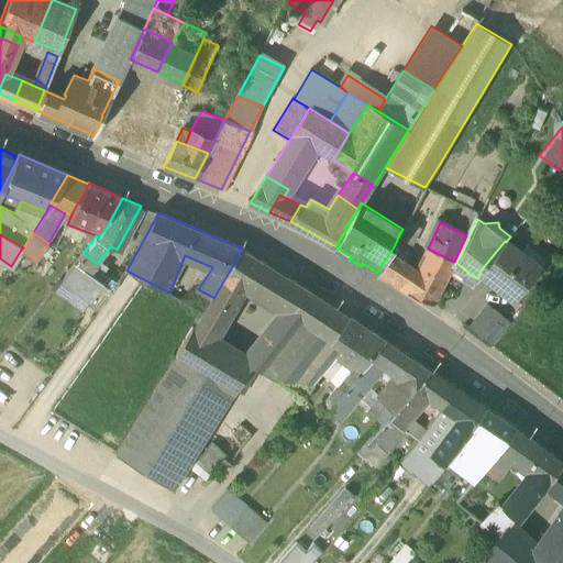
[(506,242),(505,241),(479,272),(481,274),(484,271),(496,280),(494,284),(514,300),(538,272),(519,256),(521,254),(506,242)]
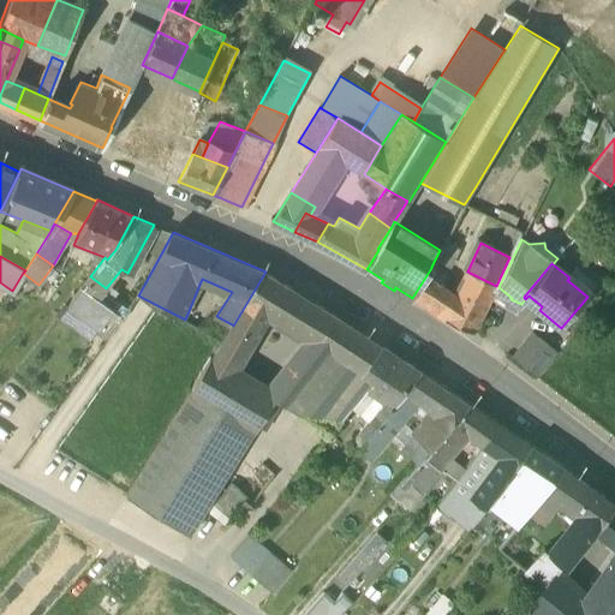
[(431,268),(412,298),(428,309),(442,287),(440,286),(446,276),(431,268)]
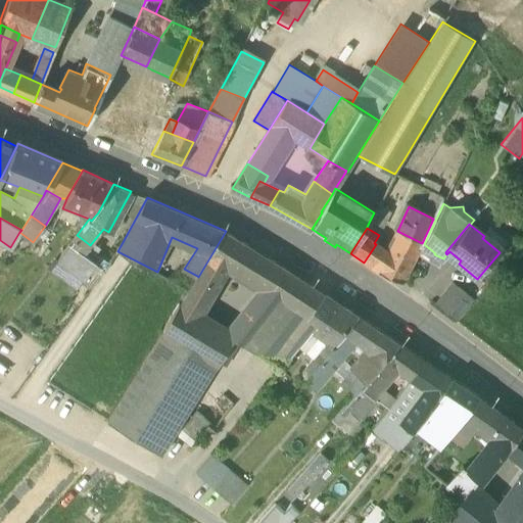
[(506,243),(489,230),(484,236),(482,238),(500,252),(502,249),(501,249),(506,243)]
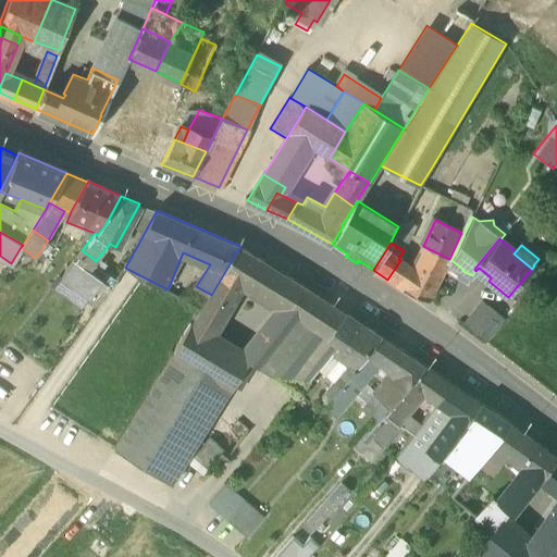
[(270,265),(240,246),(211,295),(227,305),(240,283),(255,291),(270,265)]
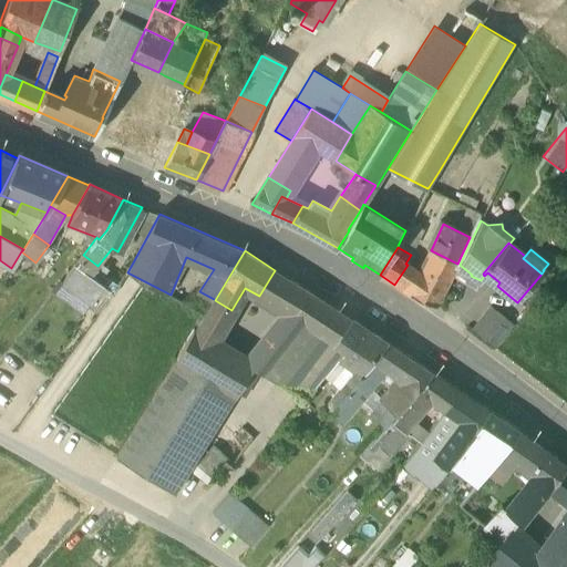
[(457,264),(431,250),(421,270),(409,294),(412,296),(436,306),(457,264)]
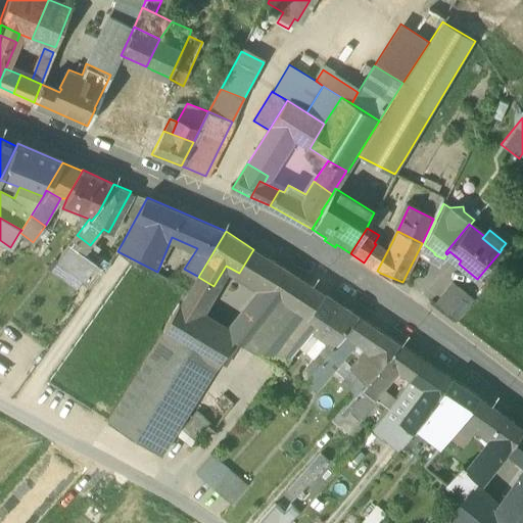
[(85,241),(77,235),(70,243),(80,251),(82,245),(85,241)]
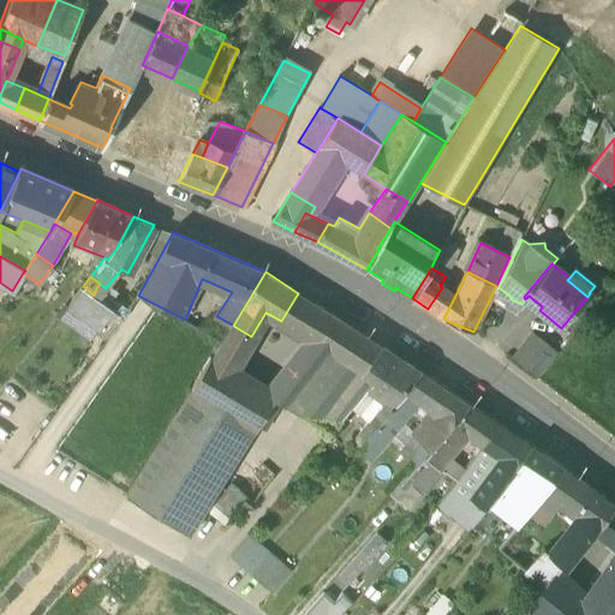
[(94,296),(83,286),(67,305),(99,329),(113,310),(94,296)]
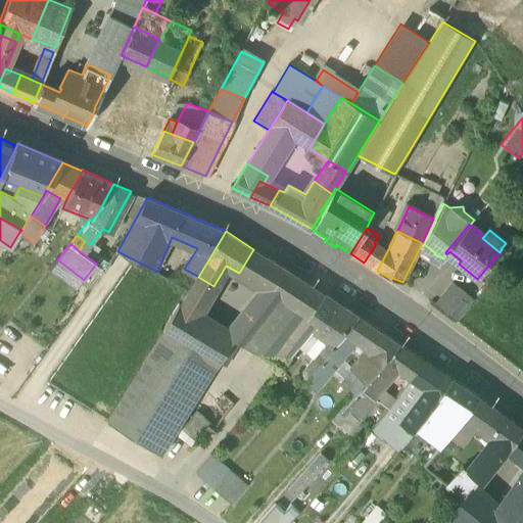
[(388,249),(376,244),(364,263),(377,271),(388,249)]
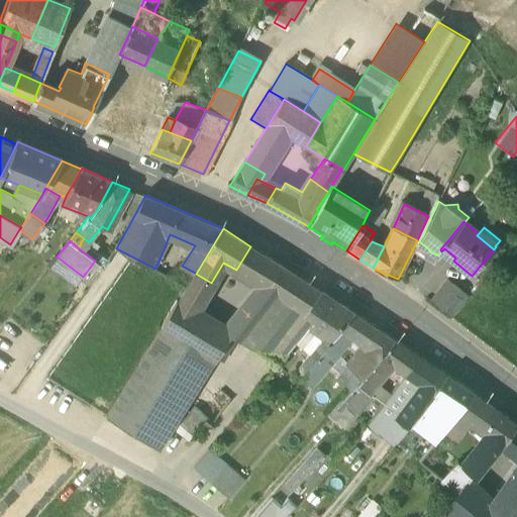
[(265,254),(250,246),(236,270),(249,278),(265,254)]
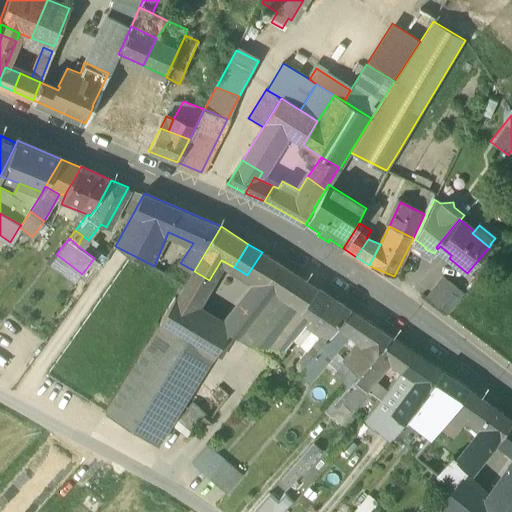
[(258,282),(225,327),(229,330),(229,332),(254,348),(282,312),(289,302),(291,300),(276,291),(292,271),(262,252),(247,275),(258,282)]
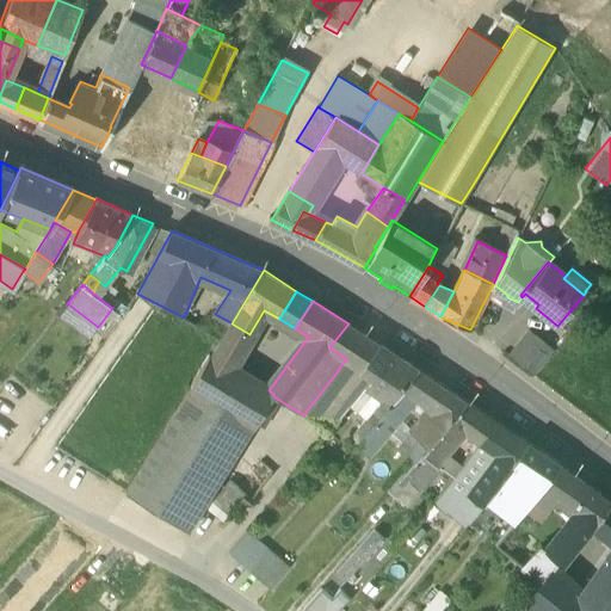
[(232,323),(230,322),(215,347),(211,355),(230,366),(250,334),(232,323)]
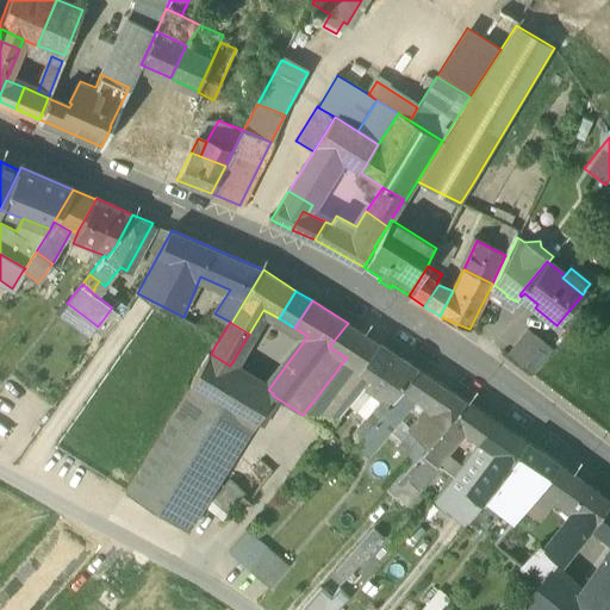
[(529,331),(511,354),(534,372),(552,348),(529,331)]
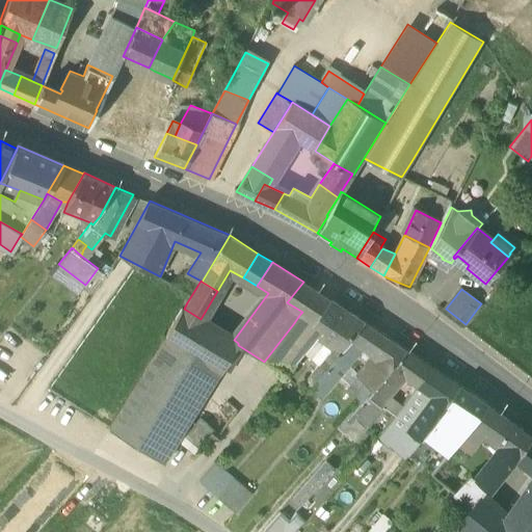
[(302,312),(300,314),(308,319),(322,329),(324,327),(314,320),(330,299),(319,291),(302,312)]
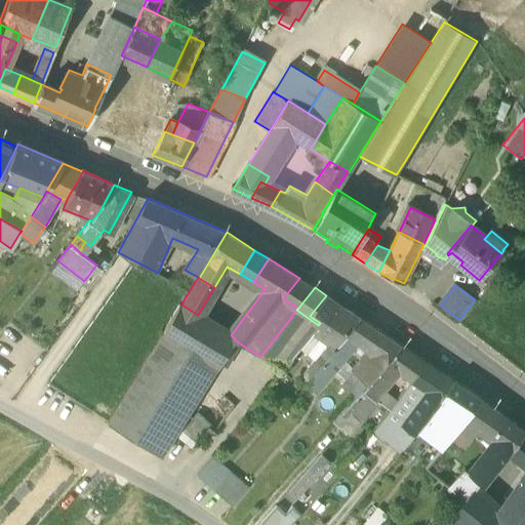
[(326,295),(310,316),(320,323),(336,303),(326,295)]
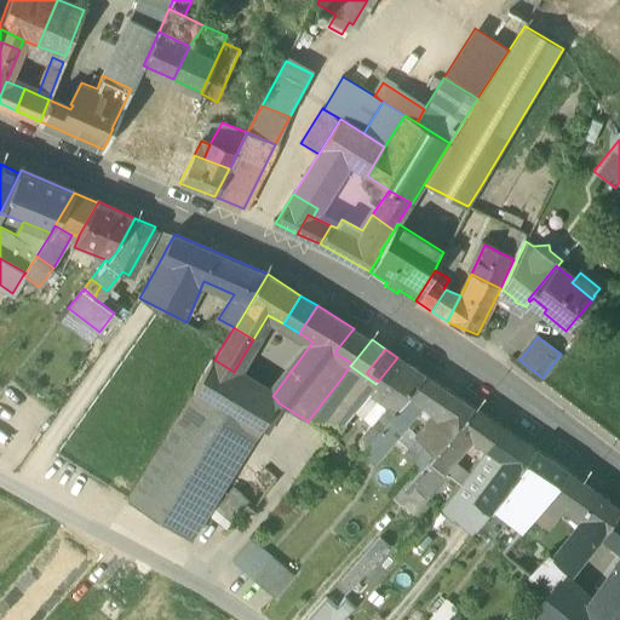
[(375,384),(369,391),(388,403),(379,415),(386,422),(409,391),(423,374),(397,357),(375,384)]
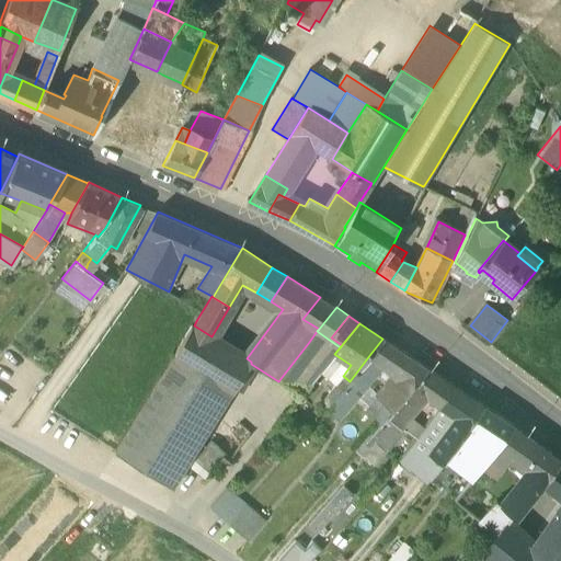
[(247,358),(213,338),(194,325),(193,325),(175,354),(233,389),(235,389),(251,364),(251,362),(247,358)]
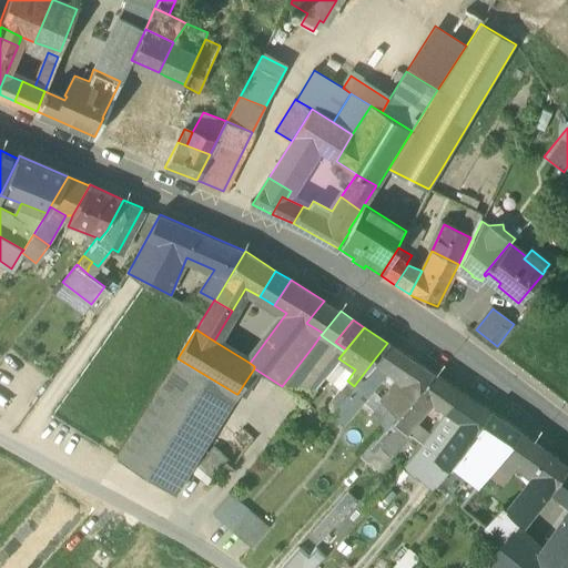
[(321,335),(313,346),(320,351),(328,341),(321,335)]
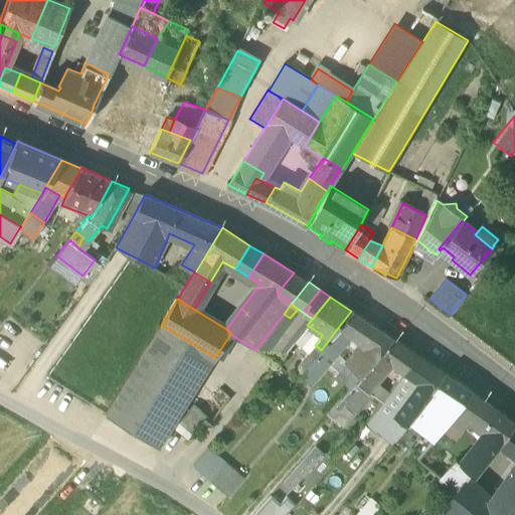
[(351,311),(340,325),(353,333),(364,320),(351,311)]
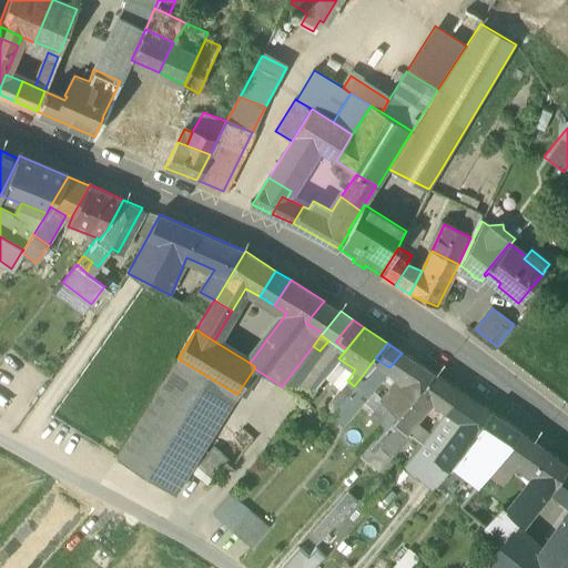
[(417,363),(402,353),(389,367),(404,378),(417,363)]
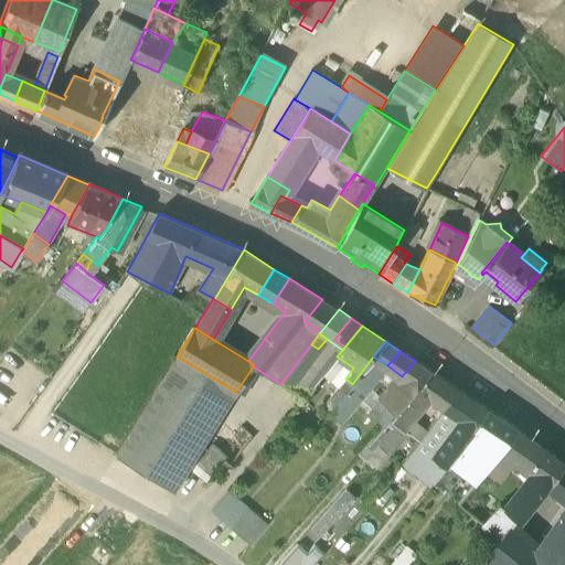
[(177,356),(176,355),(159,385),(116,455),(173,490),(235,392),(177,356)]
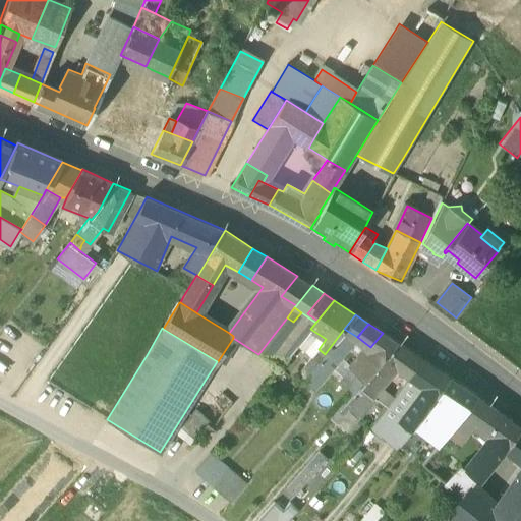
[(288,342),(275,333),(266,345),(286,358),(293,349),(295,349),(296,347),(288,342)]
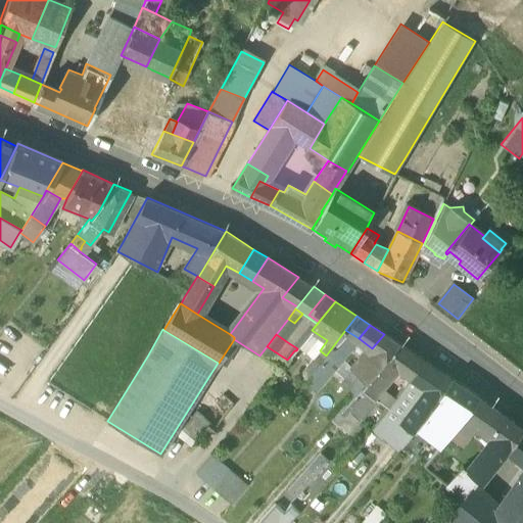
[(372,348),(352,370),(366,381),(398,344),(384,334),(372,348)]
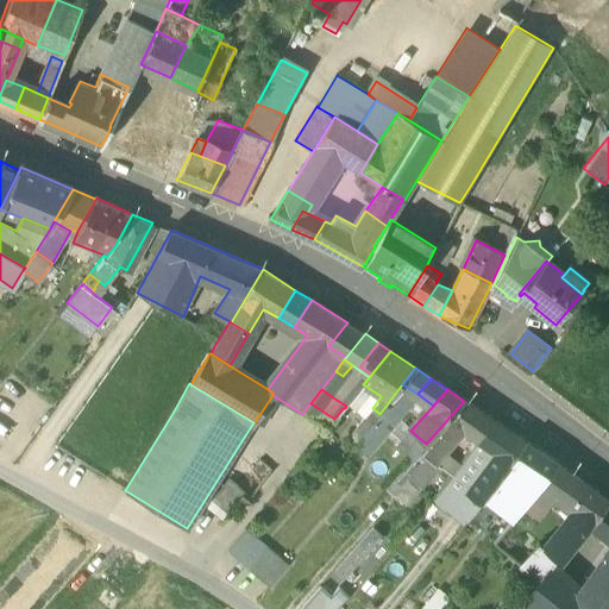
[(344,391),(337,400),(346,406),(352,399),(344,391)]
